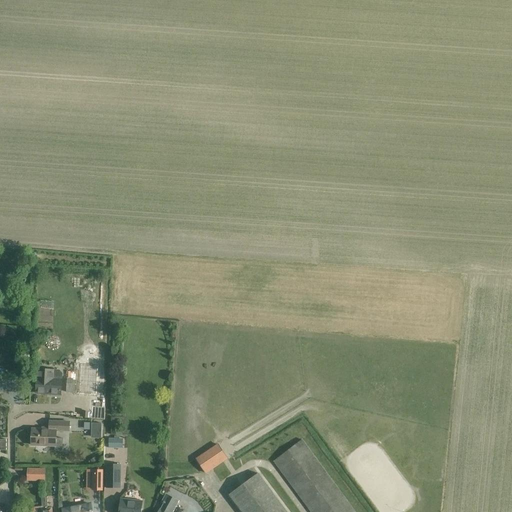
[(8,331),(7,334),(9,337),(12,338),(15,336),(16,333),(15,330),(11,329),(8,331)]
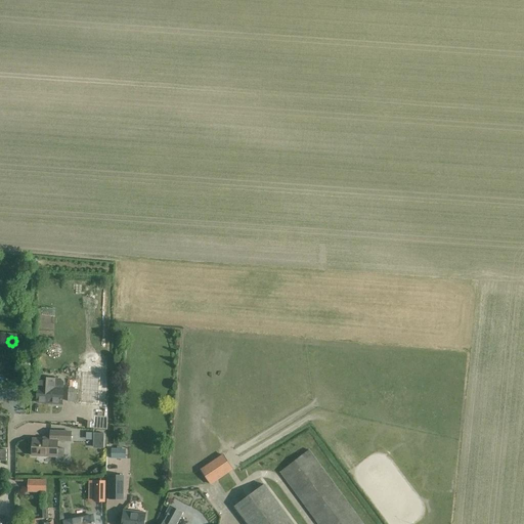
[(38,392),(38,402),(62,404),(63,394),(63,389),(63,382),(61,379),(55,379),(55,380),(39,379),(38,387),(38,392)]
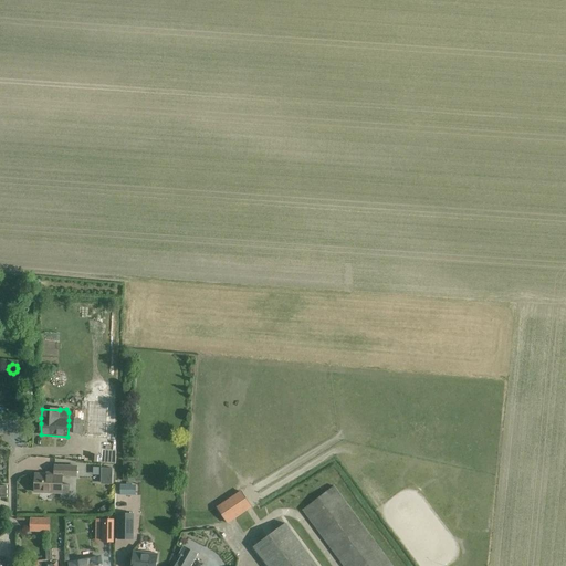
[(83,420),(74,420),(73,433),(82,435),(82,433),(90,433),(90,427),(83,426),(83,420)]
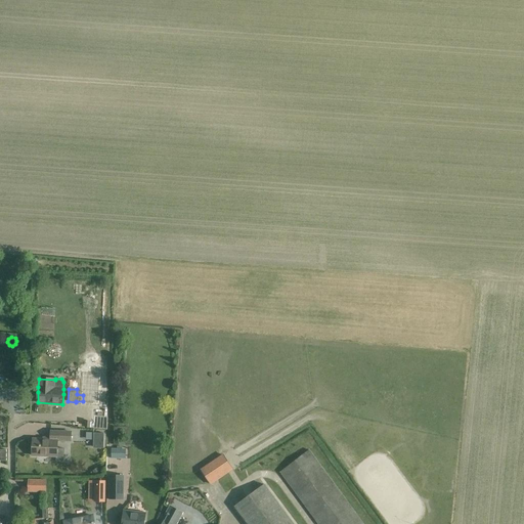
[(64,449),(57,448),(57,441),(71,441),(72,432),(51,432),(50,440),(33,439),(33,455),(57,456),(57,462),(64,462),(64,449)]
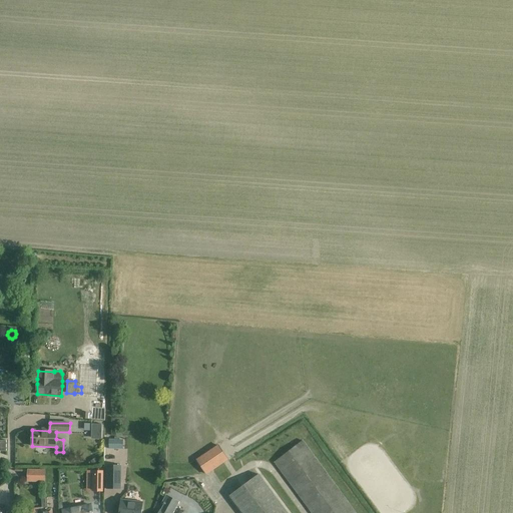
[(92,431),(92,439),(101,439),(102,425),(92,424),(92,431)]
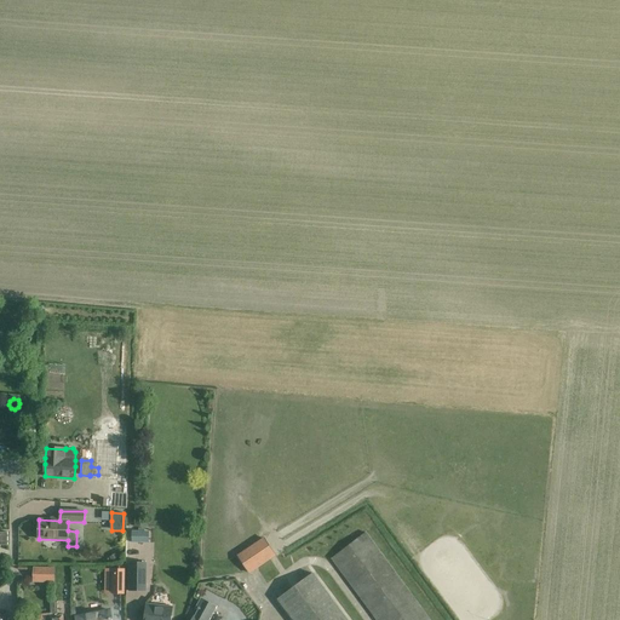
[(431,619),(367,533),(332,558),(377,619),(431,619)]
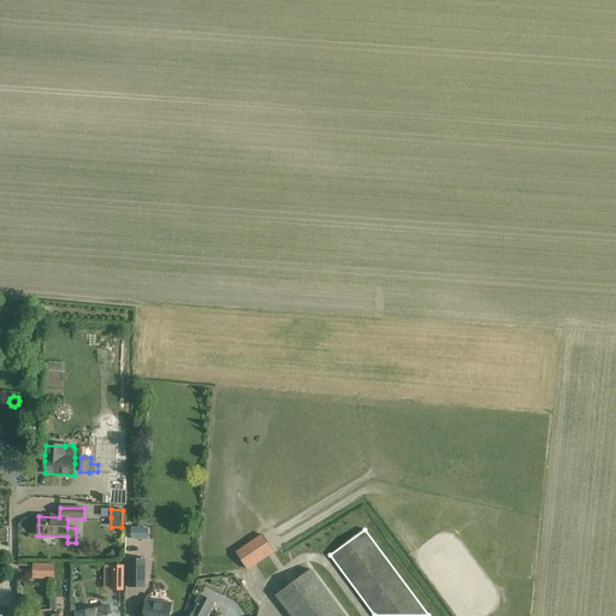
[(236,551),(246,566),(271,550),(261,535),(236,551)]
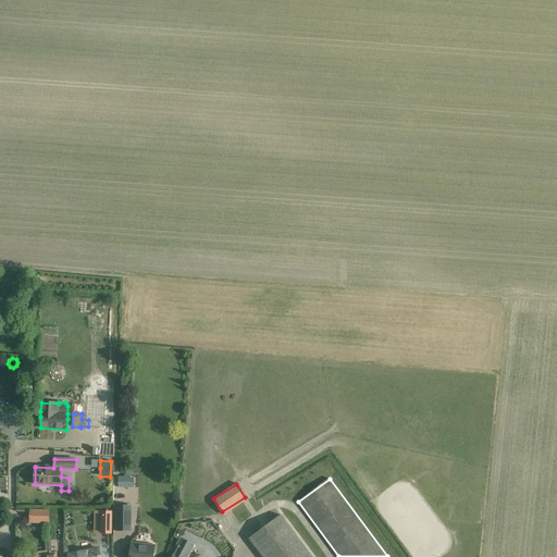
[(104,496),(98,500),(101,506),(108,502),(104,496)]
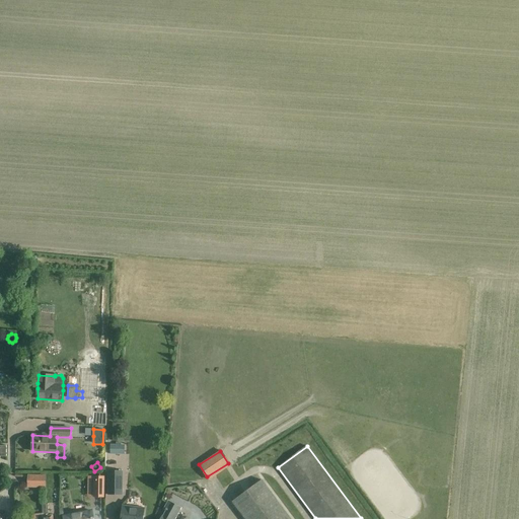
[(107,470),(107,495),(123,495),(123,470),(107,470)]
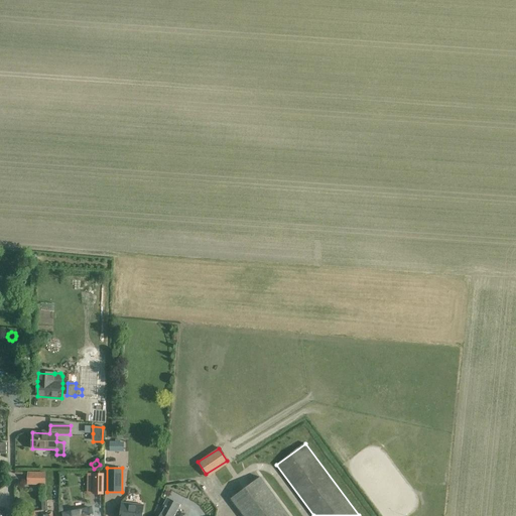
[(27,484),(37,485),(45,485),(45,474),(28,473),(27,484)]
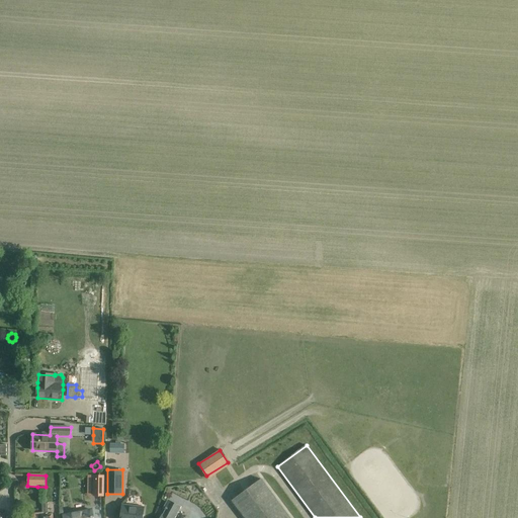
[(104,476),(94,476),(94,496),(104,496),(104,476)]
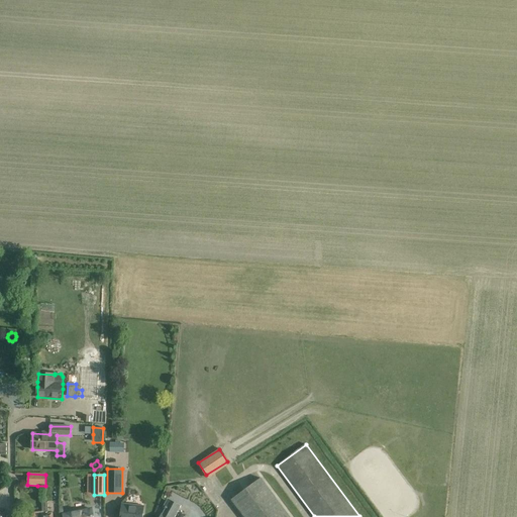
[(290,516),(262,478),(232,500),(244,516),(290,516)]
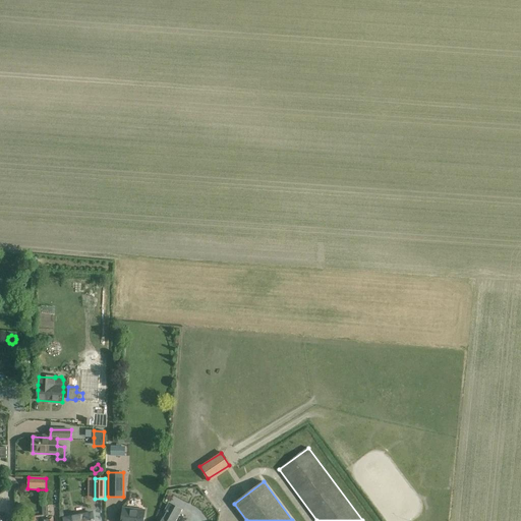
[(175,520),(181,510),(170,504),(166,511),(168,512),(164,519),(162,520),(175,520)]
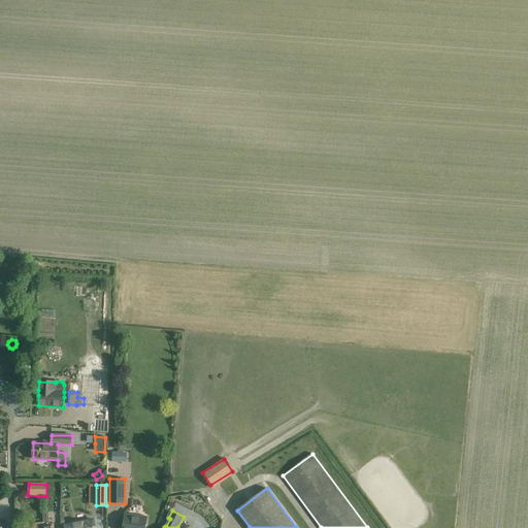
[(42,526),(41,527),(54,527),(54,523),(51,524),(48,512),(42,512),(43,523),(42,523),(42,526)]
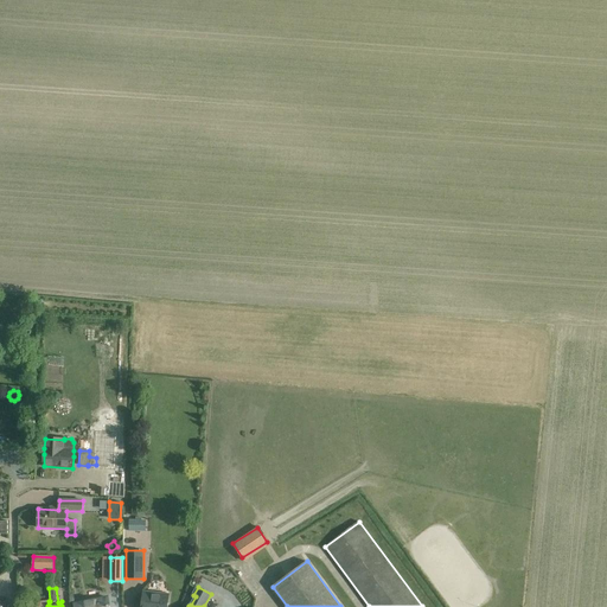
[(144,590),(142,599),(141,606),(167,606),(168,601),(170,594),(144,590)]
